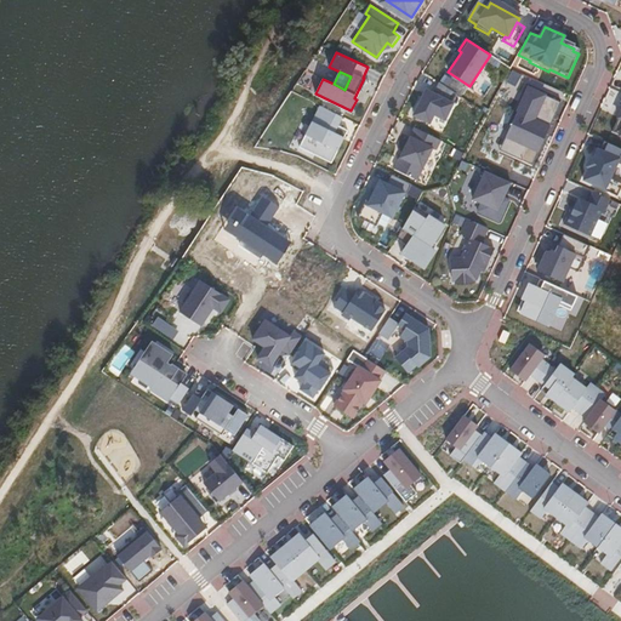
[(457,93),(439,81),(434,93),(427,90),(414,115),(429,123),(434,114),(445,119),(457,93)]
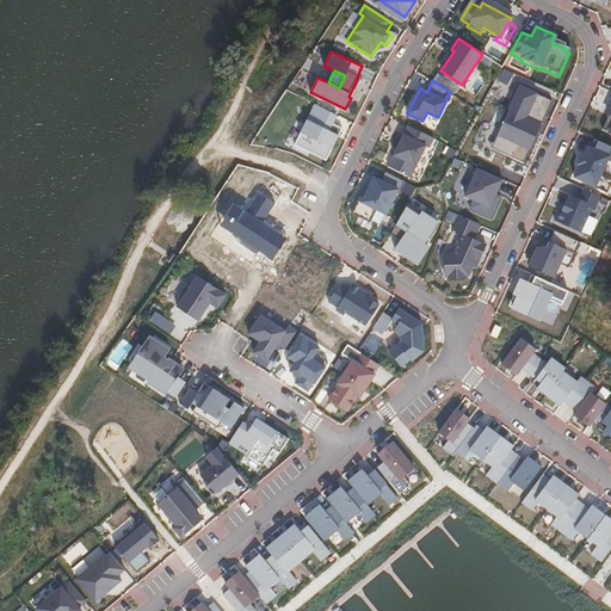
[(492,149),(524,164),(553,100),(520,86),(492,149)]
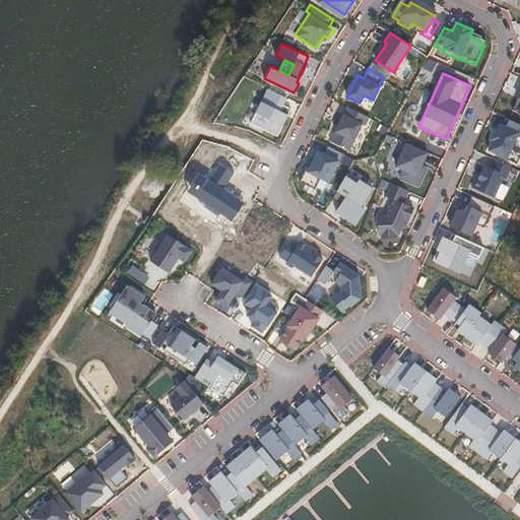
[(262,122),(280,131),(289,113),(284,111),(288,104),(270,94),(266,102),(271,104),(262,122)]
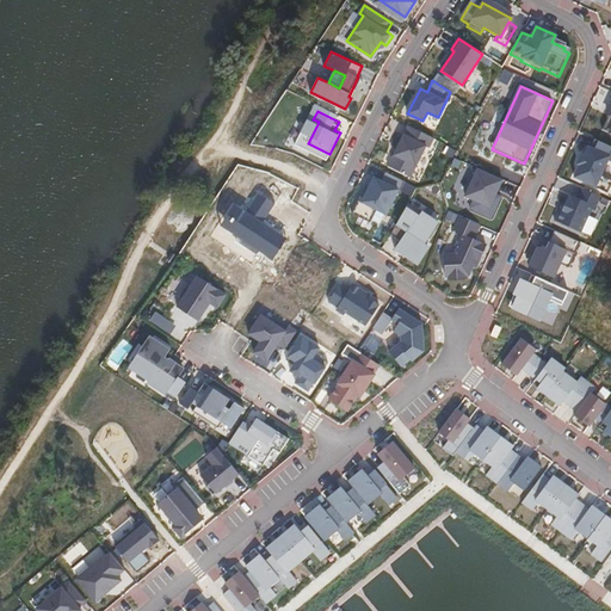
[(397,137),(382,170),(386,172),(403,180),(419,148),(424,152),(429,143),(407,133),(402,141),(397,137)]
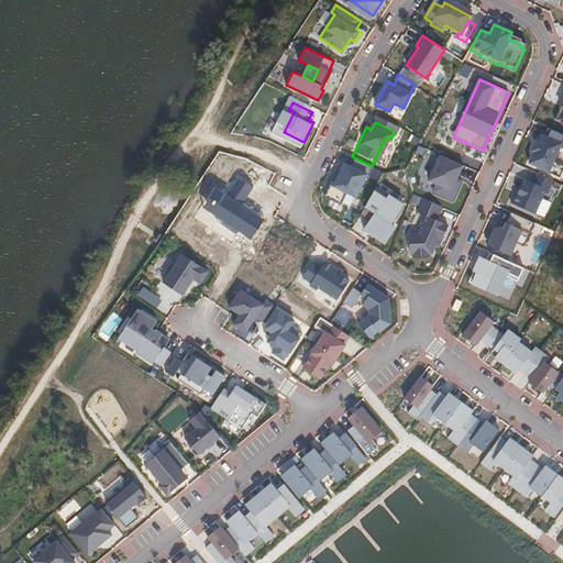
[(562,138),(562,134),(551,129),(548,136),(540,133),(528,159),(555,172),(560,162),(550,157),(556,143),(561,144),(562,138)]
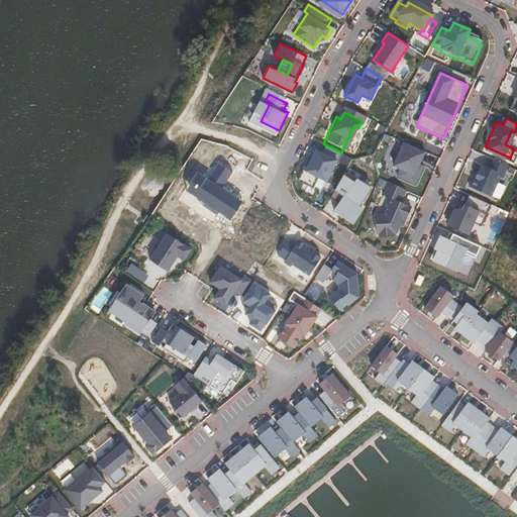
[(404,172),(422,181),(428,168),(424,166),(429,153),(409,144),(400,162),(407,166),(404,172)]
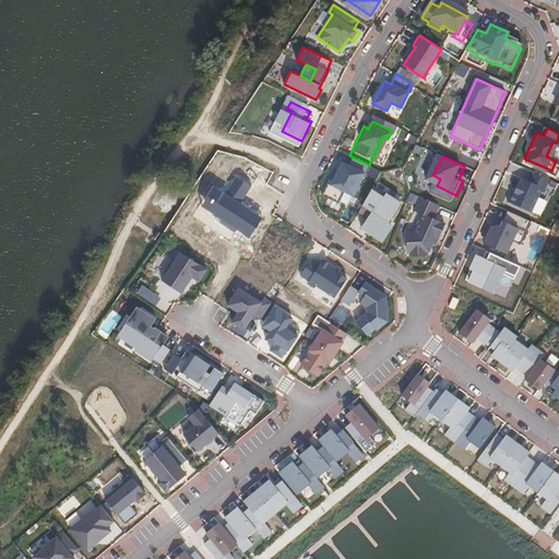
[(343,163),(332,185),(345,191),(354,195),(365,174),(367,175),(371,166),(369,165),(353,157),(348,166),(343,163)]
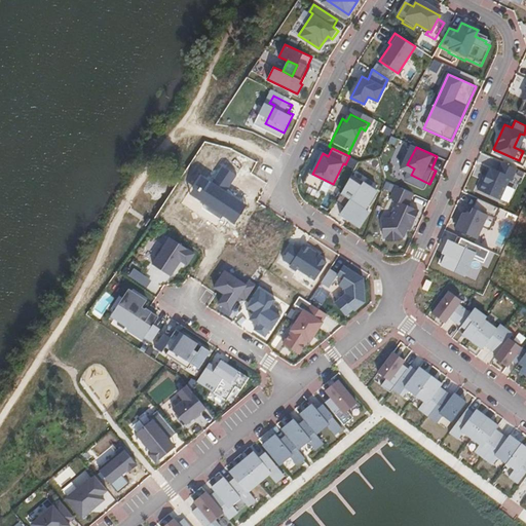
[(516,168),(492,157),(489,164),(484,162),(474,185),(495,194),(504,173),(512,177),(516,168)]
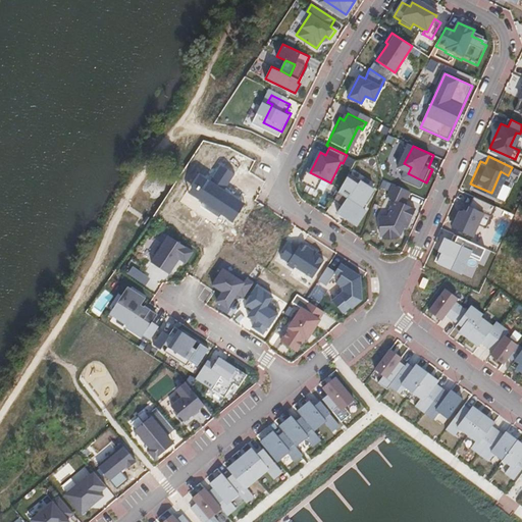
[(201,173),(189,193),(203,202),(221,214),(232,222),(246,203),(225,190),(236,173),(221,164),(210,180),(201,173)]
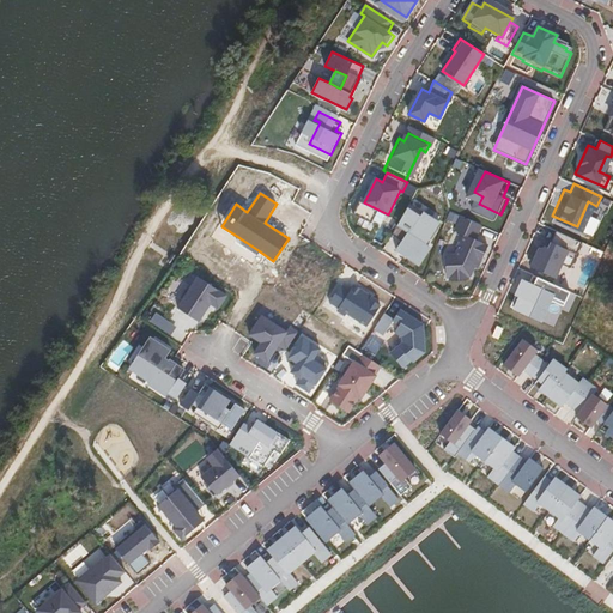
[(424,199),(398,247),(420,260),(436,234),(432,232),(444,211),(424,199)]
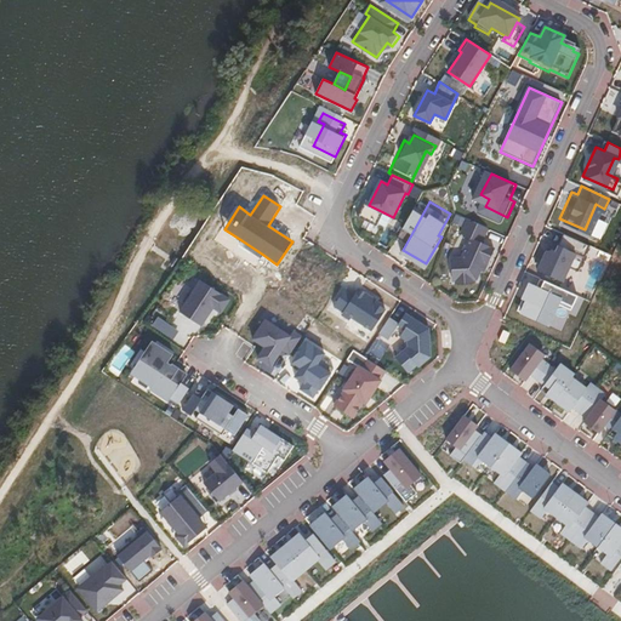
[(376,226),(383,212),(369,205),(364,203),(358,217),(376,226)]
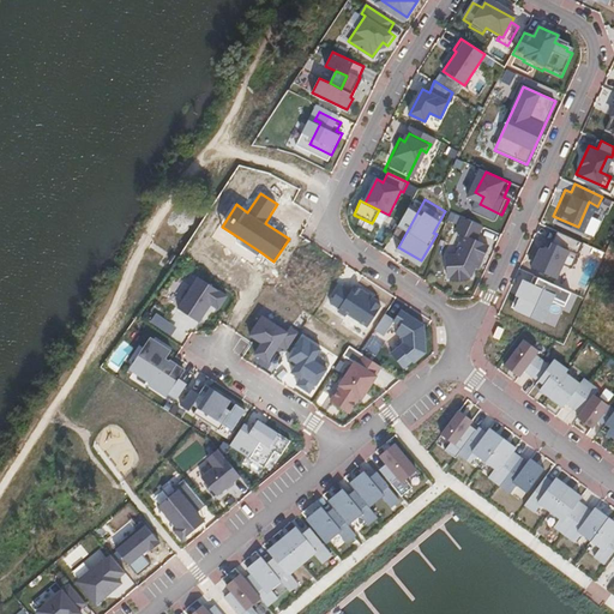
[(457,256),(447,259),(455,280),(473,274),(475,268),(477,269),(488,246),(476,240),(482,226),(462,217),(456,232),(465,235),(457,256)]
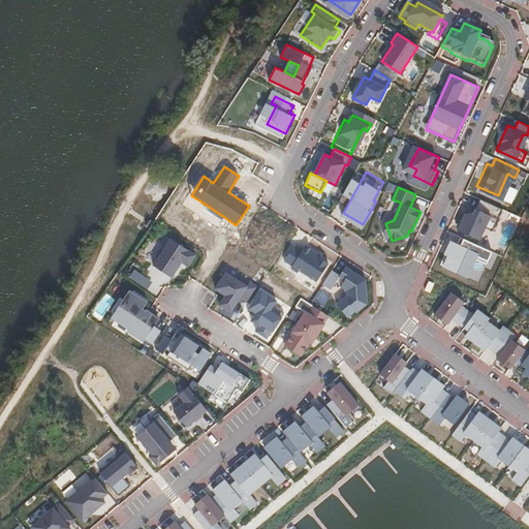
[(469,203),(458,227),(478,237),(490,213),(497,216),(500,209),(477,197),(473,205),(469,203)]
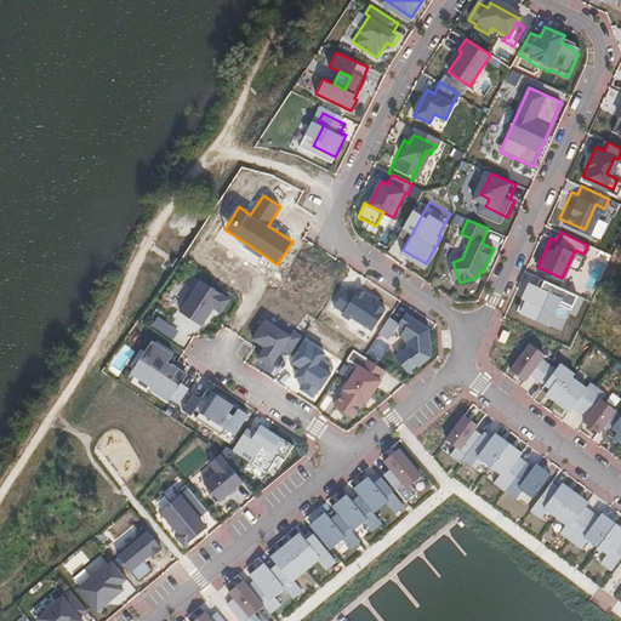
[(263,255),(241,240),(240,243),(262,257),(263,255)]
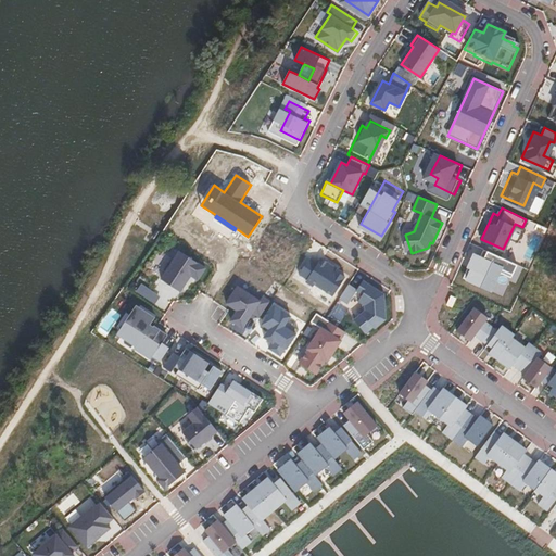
[(163,269),(159,277),(177,290),(188,273),(194,278),(203,266),(177,249),(169,261),(163,269)]
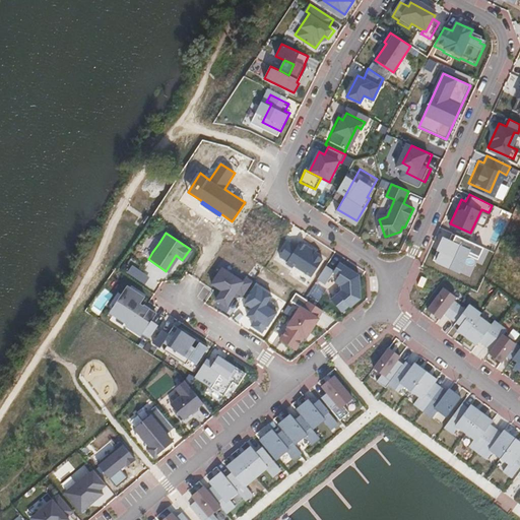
[(485,248),(454,234),(448,246),(442,243),(434,263),(459,275),(467,257),(478,262),(485,248)]
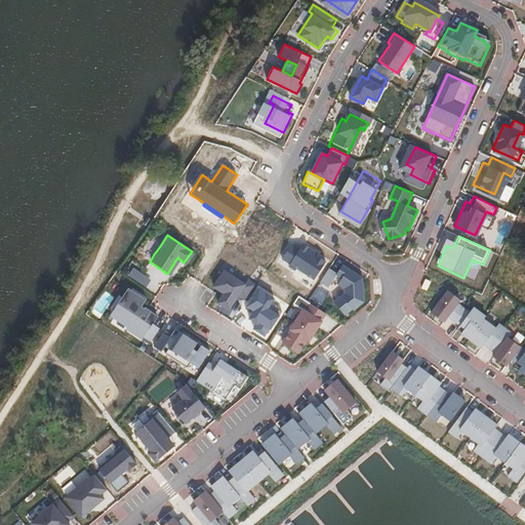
[(154,254),(160,246),(157,244),(152,252),(154,254)]
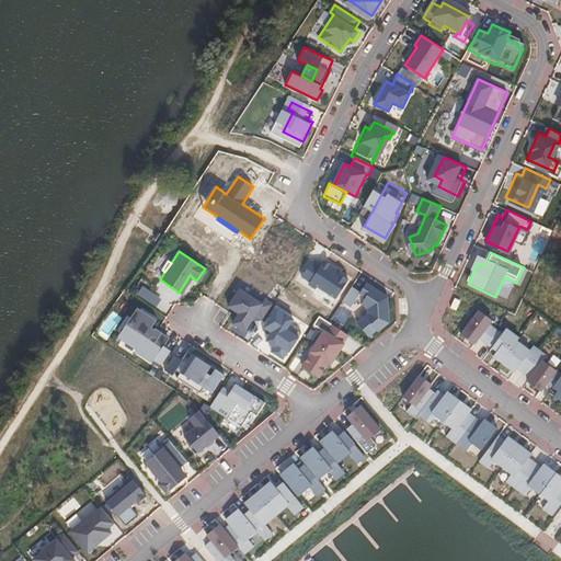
[(353,275),(332,262),(329,266),(322,262),(307,285),(313,289),(316,287),(336,300),(353,275)]
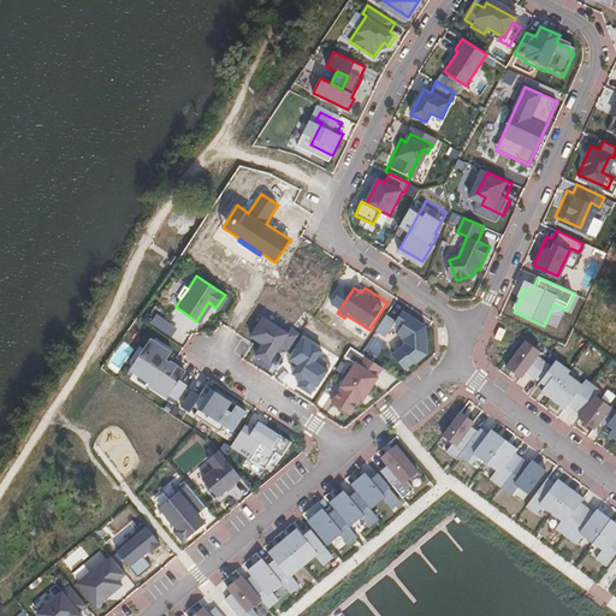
[(395,318),(388,313),(377,330),(397,344),(390,356),(404,366),(413,354),(415,356),(424,343),(418,326),(398,313),(395,318)]
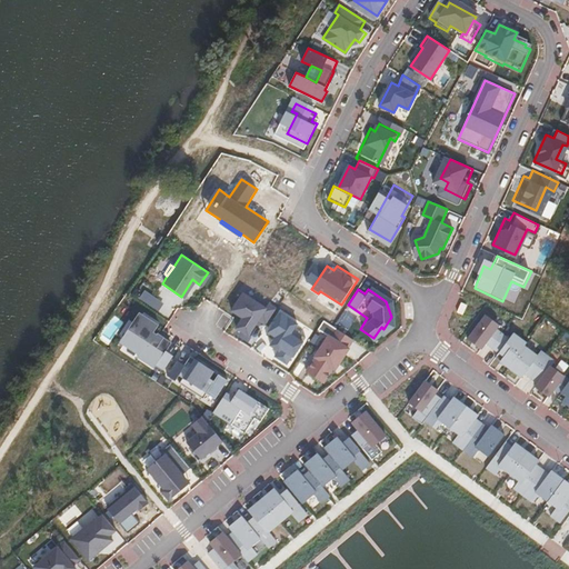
[(243,293),(231,310),(243,318),(237,328),(248,336),(259,320),(267,325),(272,316),(277,309),(269,303),(267,308),(243,293)]
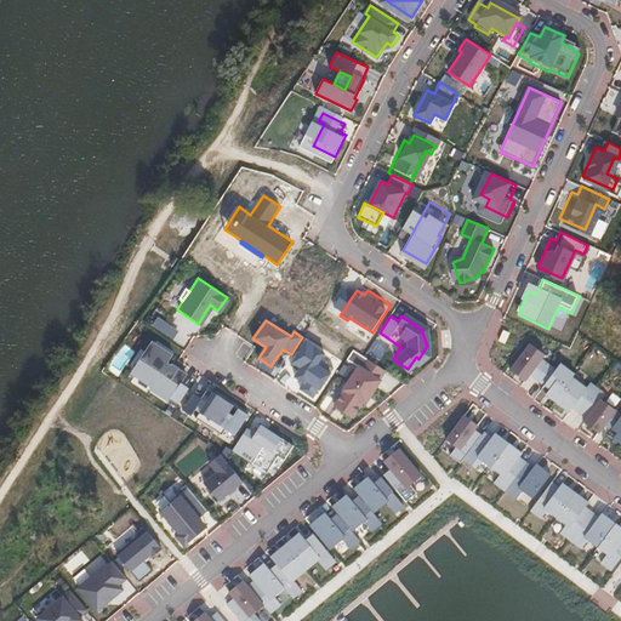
[(530,374),(537,380),(560,348),(551,341),(546,348),(535,340),(513,369),(527,379),(530,374)]
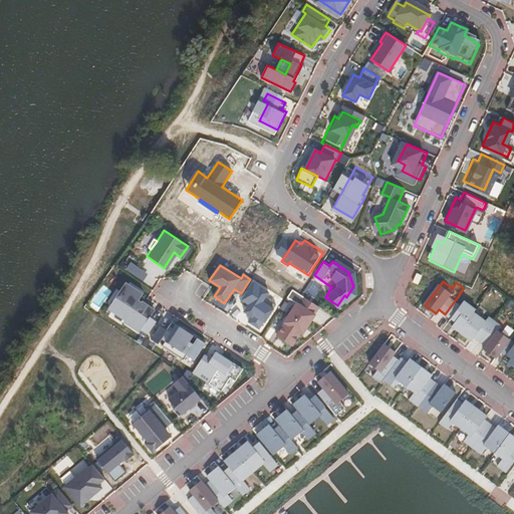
[(114,300),(117,301),(119,297),(135,307),(141,298),(143,294),(125,283),(114,300)]
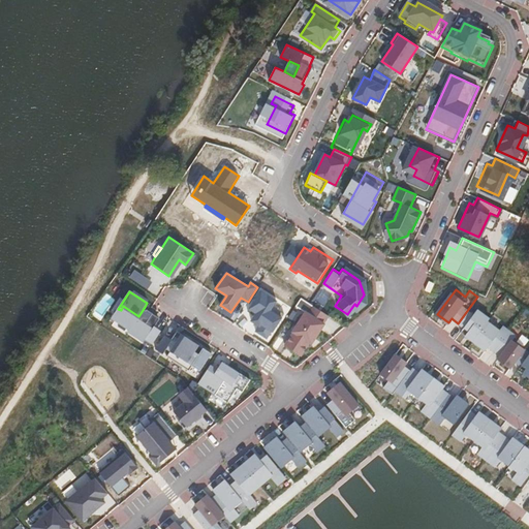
[(281,311),(253,293),(248,302),(239,316),(247,321),(244,327),(249,330),(247,333),(261,342),(281,311)]
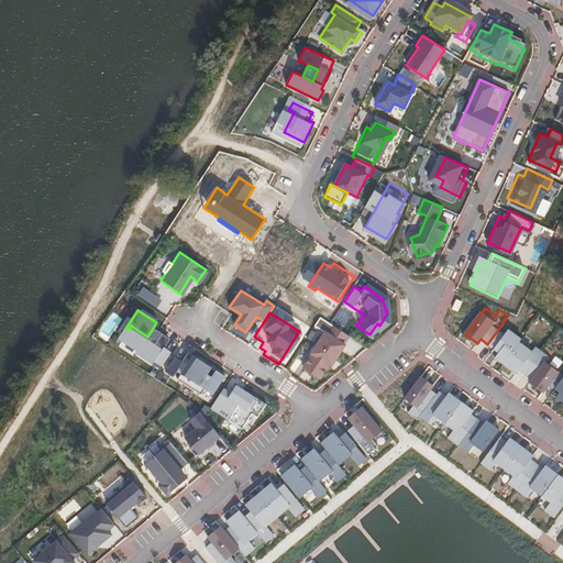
[(490,354),(504,363),(523,337),(514,330),(519,323),(508,316),(487,344),(494,350),(490,354)]
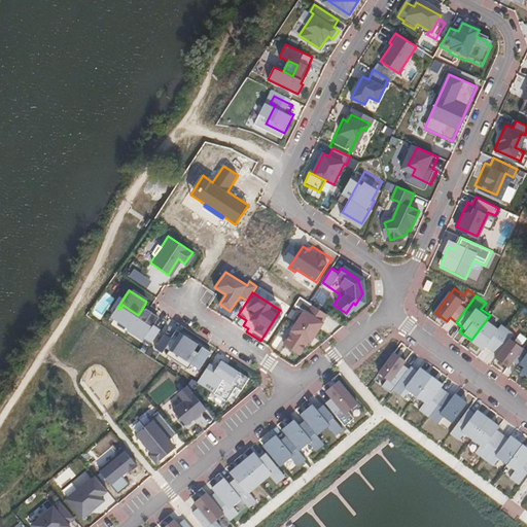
[(329,316),(300,296),(295,304),(302,308),(290,325),(294,328),(287,340),(307,350),(314,340),(318,343),(329,325),(325,322),(329,316)]
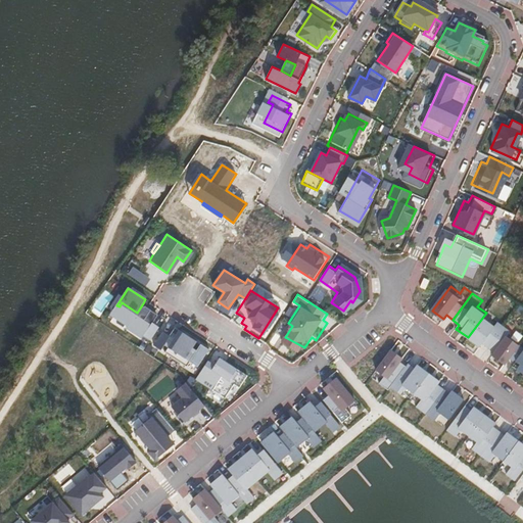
[(120,306),(112,318),(142,338),(143,338),(149,342),(159,327),(152,323),(158,314),(143,303),(137,313),(122,302),(120,306)]
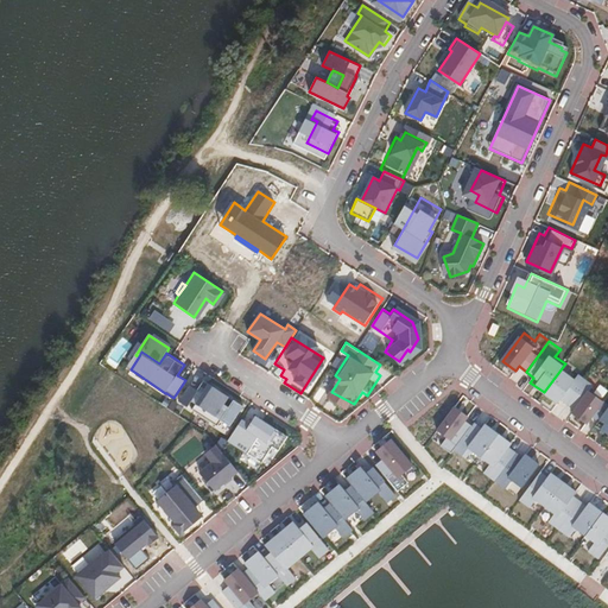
[(561,398),(569,404),(591,372),(581,363),(575,371),(565,363),(544,392),(557,403),(561,398)]
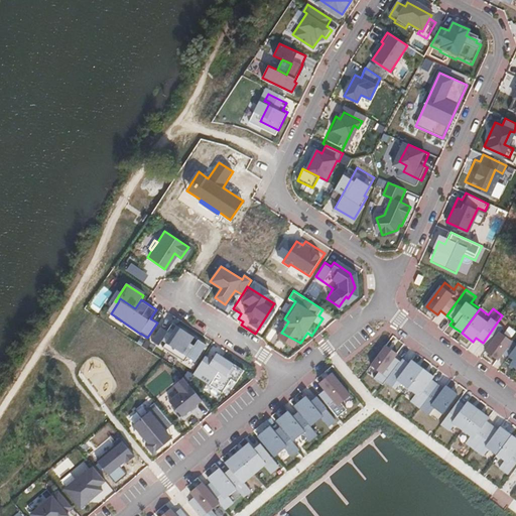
[(486,351),(498,360),(501,356),(515,336),(506,329),(510,323),(502,315),(483,343),(489,347),(486,351)]
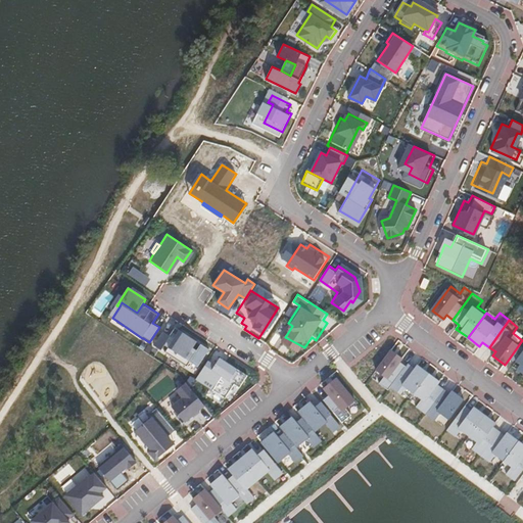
[(154,345),(187,367),(190,362),(197,366),(207,349),(199,344),(193,352),(189,350),(195,341),(175,329),(170,337),(162,332),(154,345)]
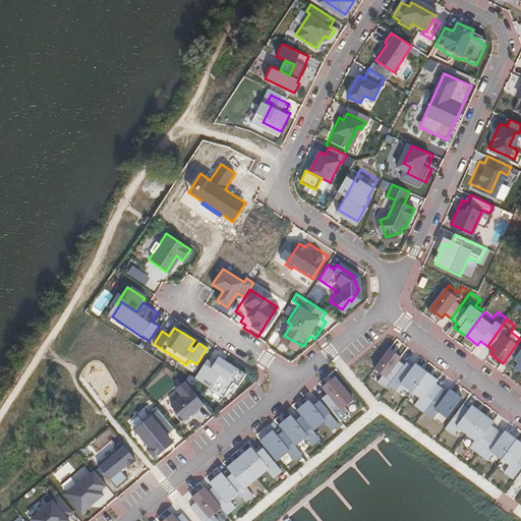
[(509,367),(520,377),(520,375),(520,338),(506,359),(512,363),(509,367)]
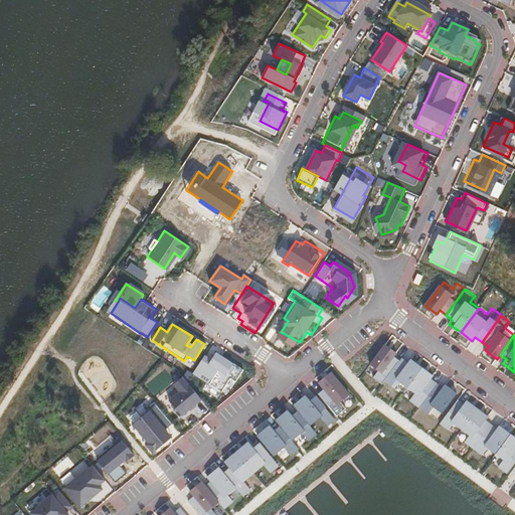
[(375,393),(378,389),(399,361),(391,356),(394,352),(385,345),(363,374),(372,381),(367,387),(375,393)]
